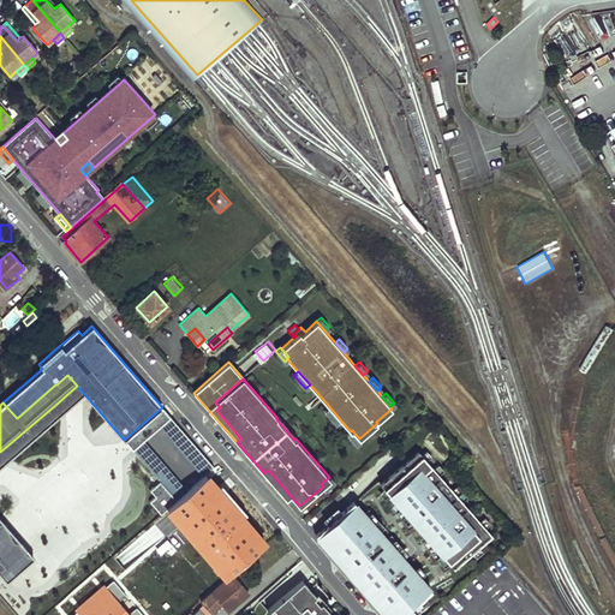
[(328,405),(323,408),(335,423),(340,419),(328,405)]
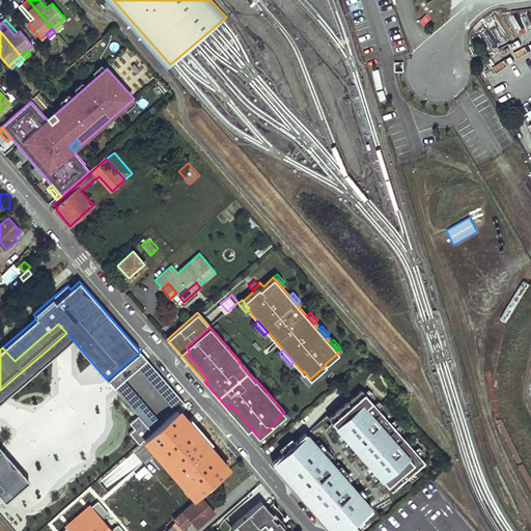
[(140,352),(107,380),(138,416),(150,429),(185,402),(147,360),(140,352)]
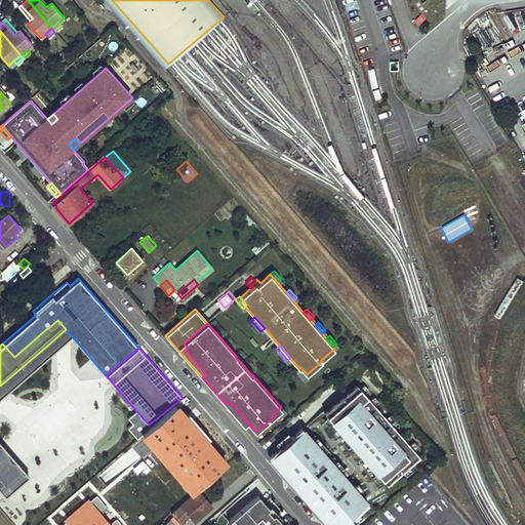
[(253,373),(238,356),(237,357),(236,358),(251,375),(252,374),(253,373)]
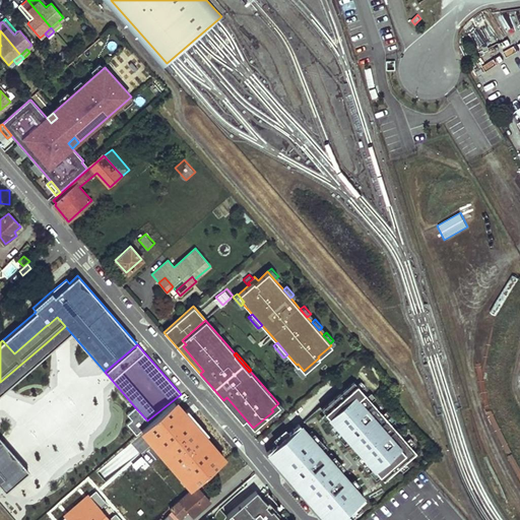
[(296,364),(293,366),(301,375),(305,372),(304,371),(298,364),(297,365),(296,364)]
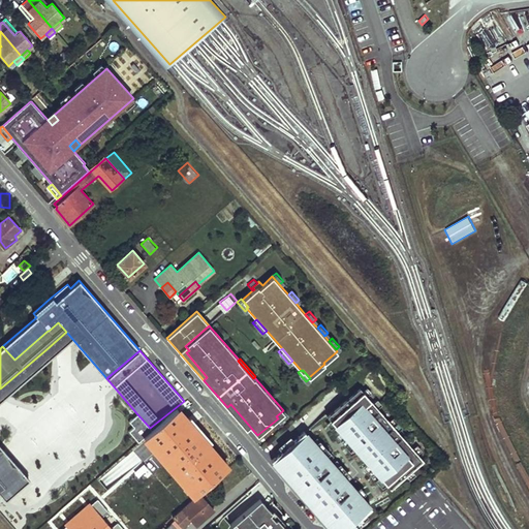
[(392,488),(424,460),(361,386),(328,415),(392,488)]
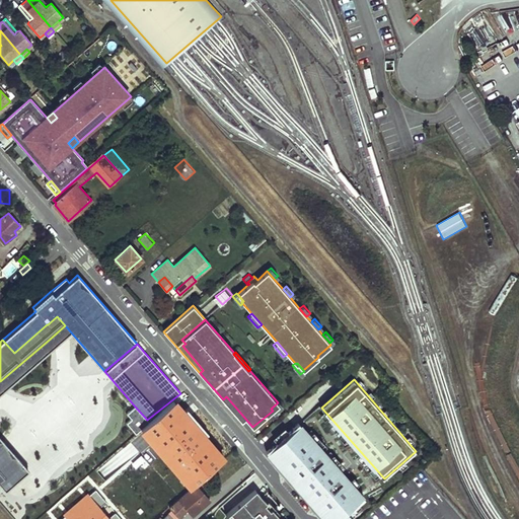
[(226,396),(223,399),(250,431),(253,429),(252,427),(226,396)]
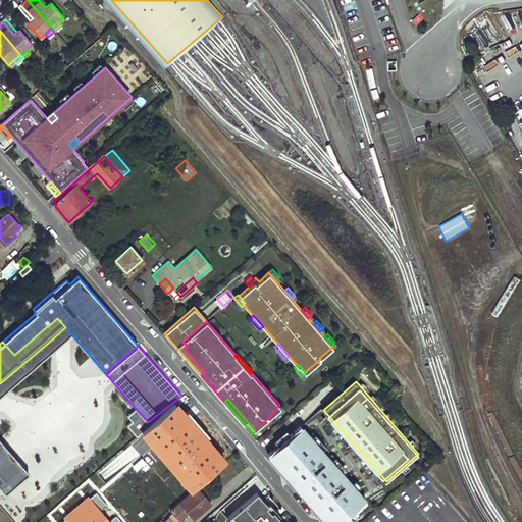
[(166,421),(179,436),(199,421),(185,404),(175,410),(172,406),(156,420),(161,425),(166,421)]
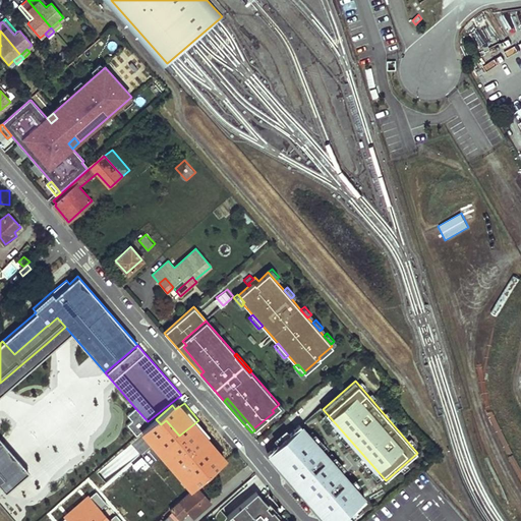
[(274,412),(275,413),(283,406),(280,403),(279,404),(272,410),(274,412)]
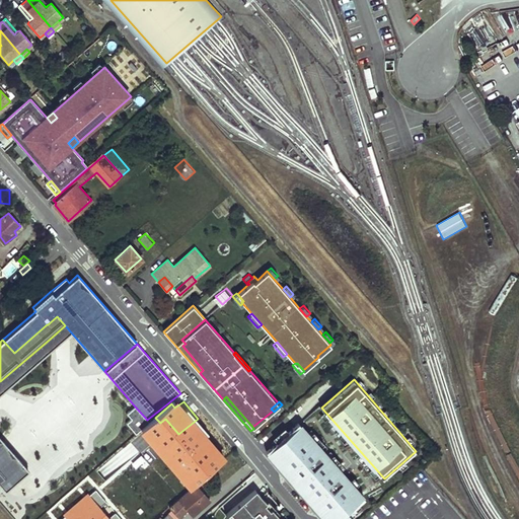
[(147,420),(135,406),(127,414),(131,419),(126,423),(136,434),(150,423),(147,420)]
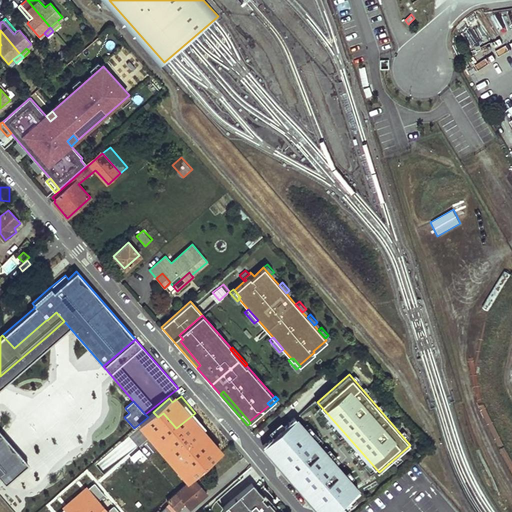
[(158,417),(154,421),(167,435),(176,428),(163,413),(158,417)]
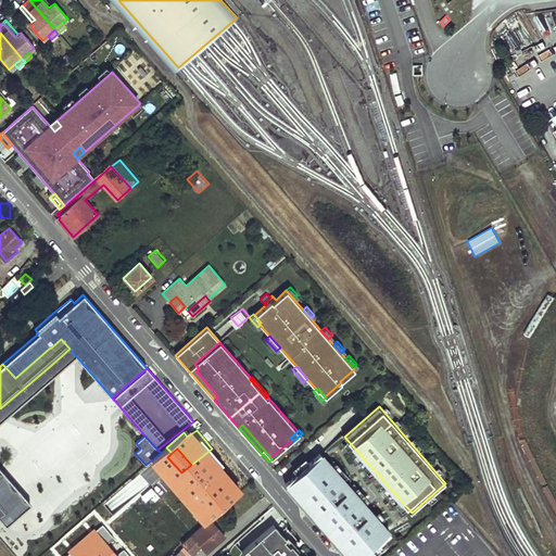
[(330,463),(320,452),(286,482),(303,503),(306,501),(298,491),(330,463)]
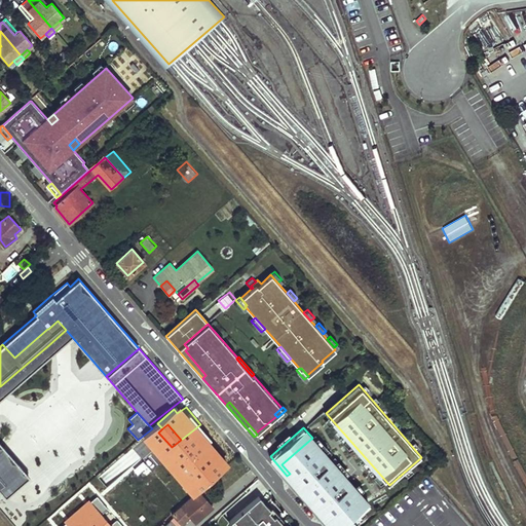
[(331,525),(343,525),(370,503),(312,438),(282,464),(290,474),(287,476),(301,492),(304,490),(308,495),(306,498),(312,504),(314,502),(324,513),(321,515),(331,525)]
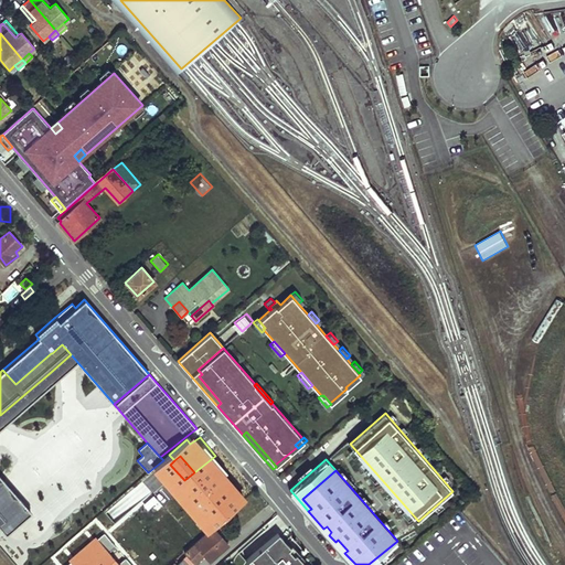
[(203,491),(225,516),(244,501),(231,487),(235,484),(224,472),(203,491)]
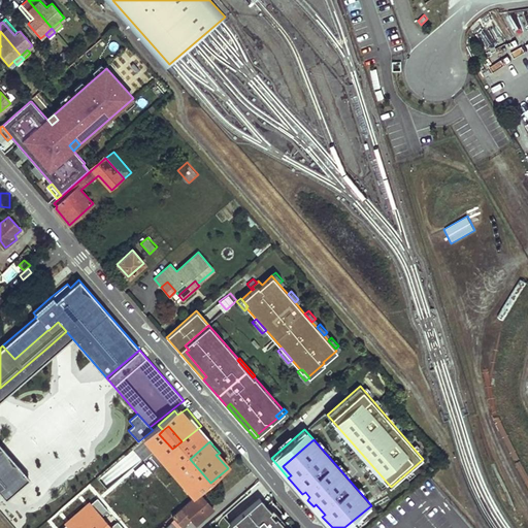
[(0,488),(22,469),(0,444),(0,488)]
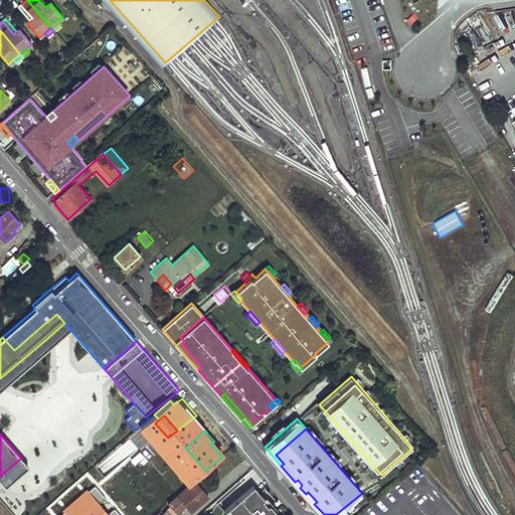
[(106,460),(112,467),(127,454),(121,447),(106,460)]
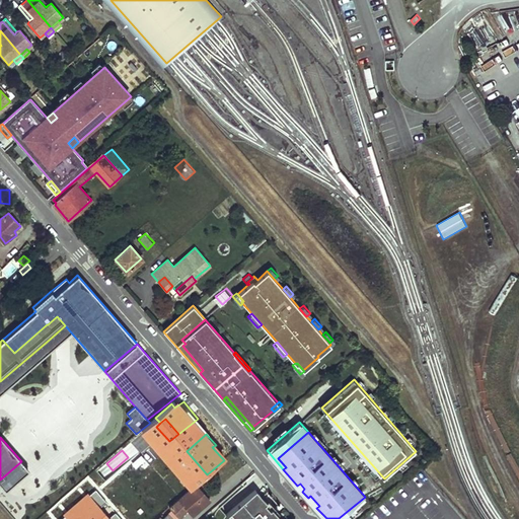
[(28,470),(21,461),(0,479),(0,485),(5,491),(28,470)]
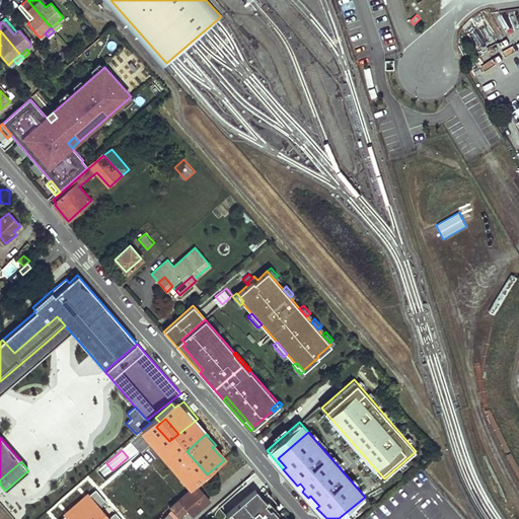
[(113,470),(106,463),(87,482),(95,491),(104,483),(103,480),(114,471),(113,470)]
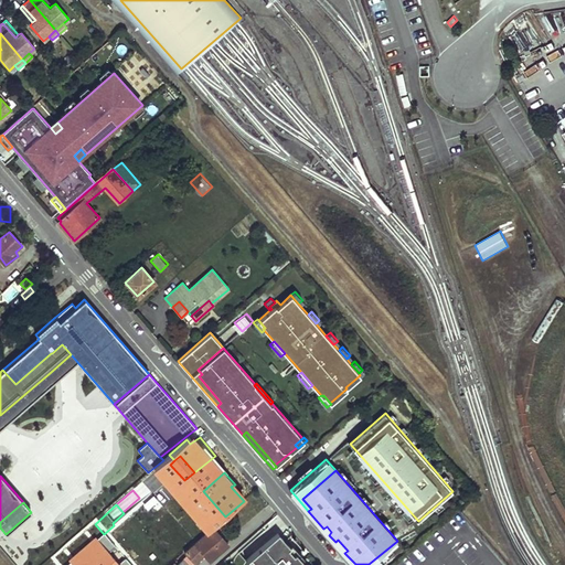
[(210,531),(204,524),(195,531),(201,537),(210,531)]
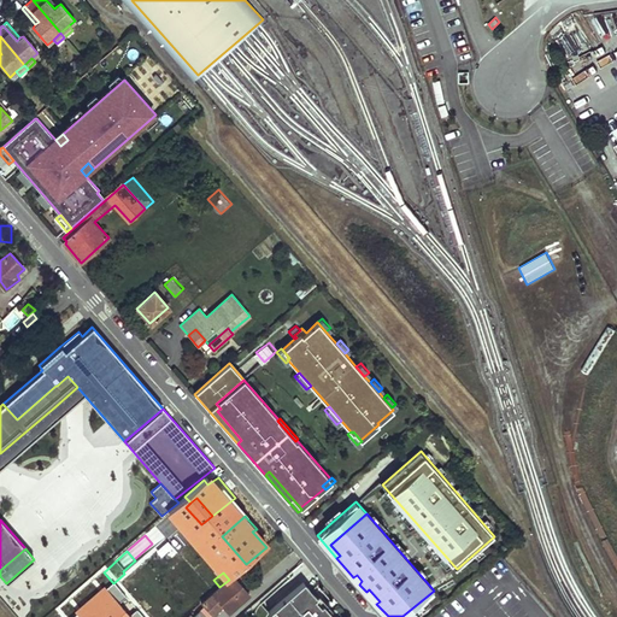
[(221,606),(227,613),(247,595),(231,577),(203,603),(205,605),(201,610),(207,616),(221,606)]
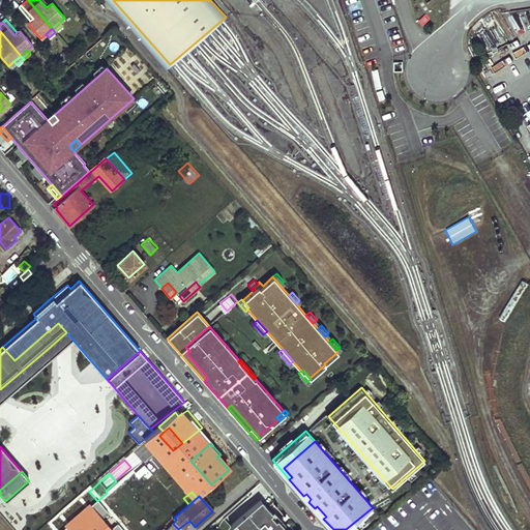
[(288,529),(283,524),(281,525),(270,513),(272,512),(261,499),(235,522),(241,529),(288,529)]
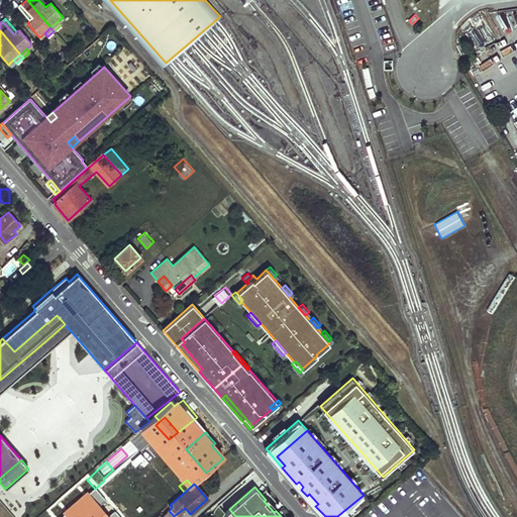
[(309,494),(307,496),(315,506),(318,504),(309,494)]
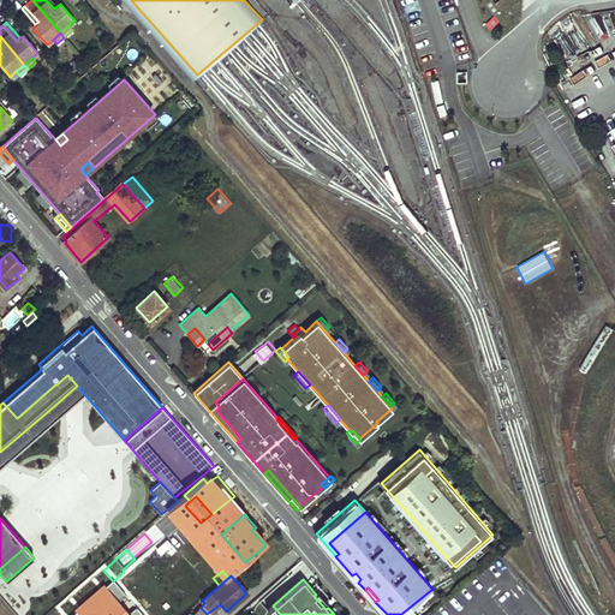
[(328,608),(330,605),(318,592),(316,595),(314,596),(326,609),(328,608)]
